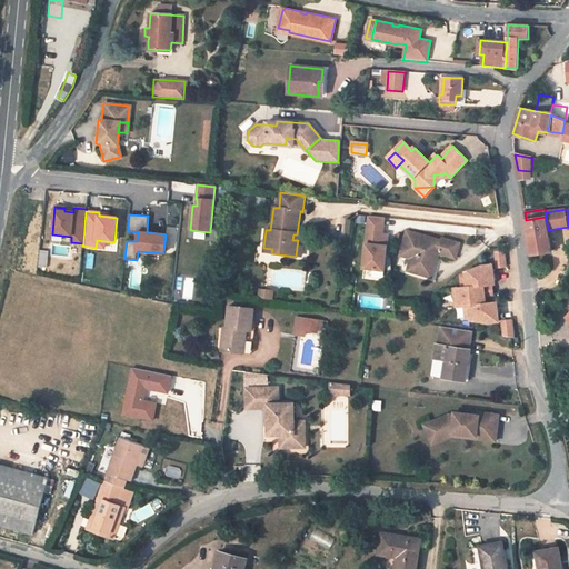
[(370,216),(365,268),(385,270),(388,235),(383,233),(385,217),(370,216)]
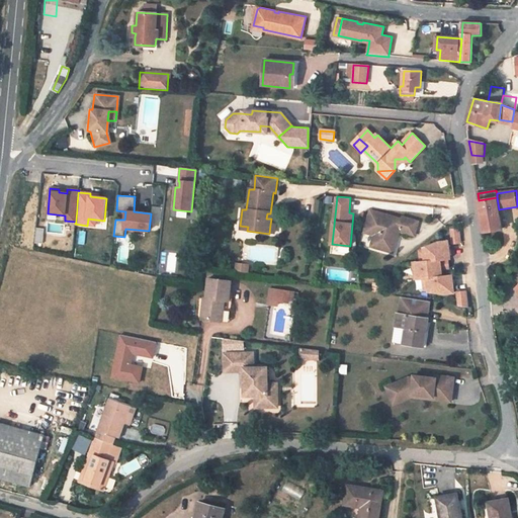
[(479,200),(484,232),(502,229),(499,209),(497,197),(479,200)]
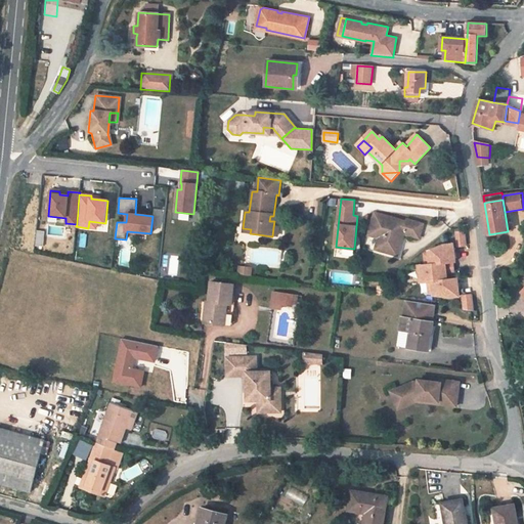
[(163,229),(164,213),(155,212),(153,228),(163,229)]
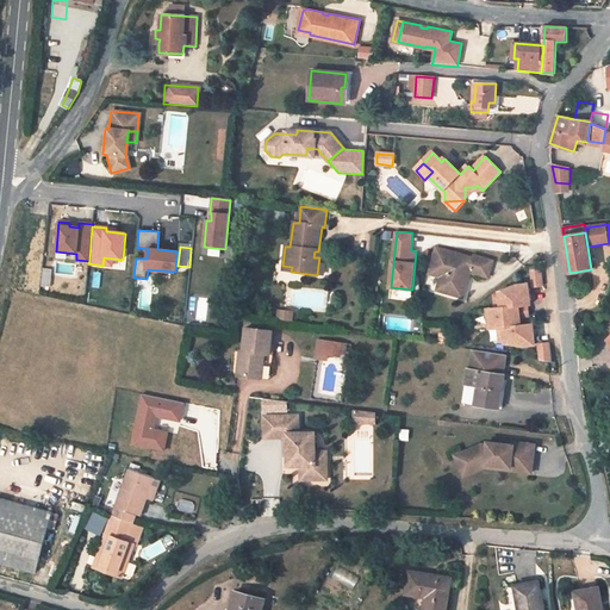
[(437,247),(431,268),(443,271),(441,277),(437,288),(459,294),(465,278),(471,279),(473,271),(490,275),(495,259),(477,254),(475,256),(437,247)]
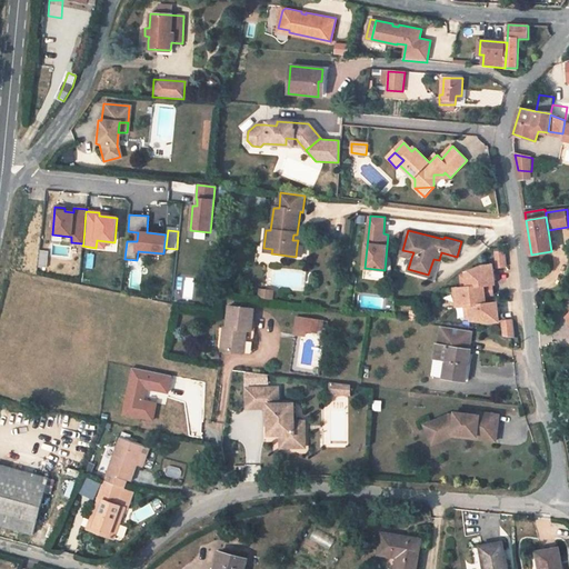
[(497,252),(498,267),(508,266),(506,251),(497,252)]
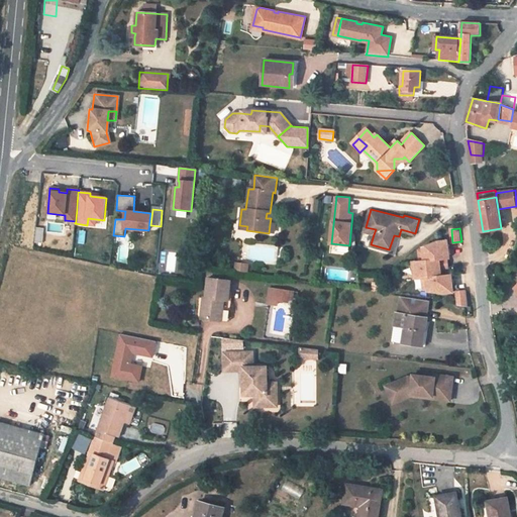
[(394,250),(399,236),(394,235),(389,249),(394,250)]
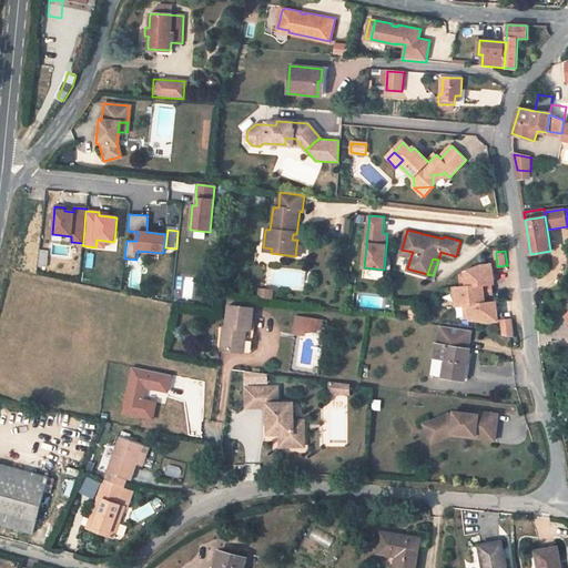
[(493,283),(495,283),(493,263),(482,265),(465,272),(466,274),(467,285),(493,283)]
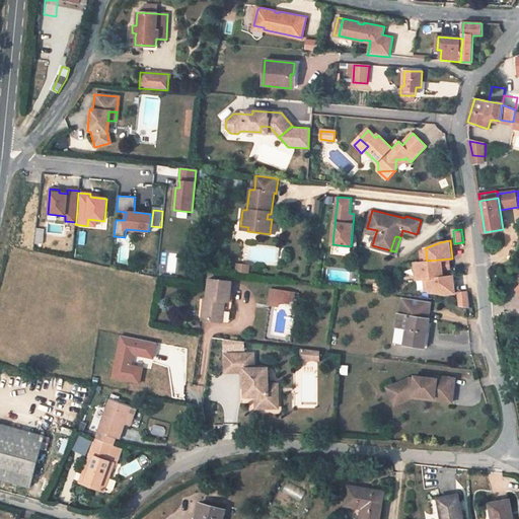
[(451,268),(450,258),(427,261),(422,262),(414,263),(416,279),(424,278),(429,278),(444,276),(444,269),(451,268)]
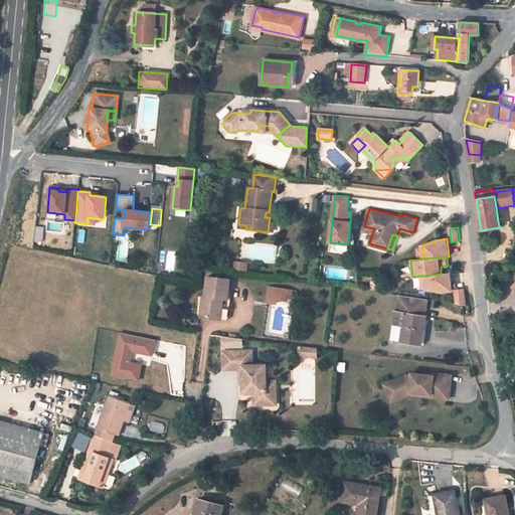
[(232,262),(231,269),(235,270),(243,271),(244,264),(232,262)]
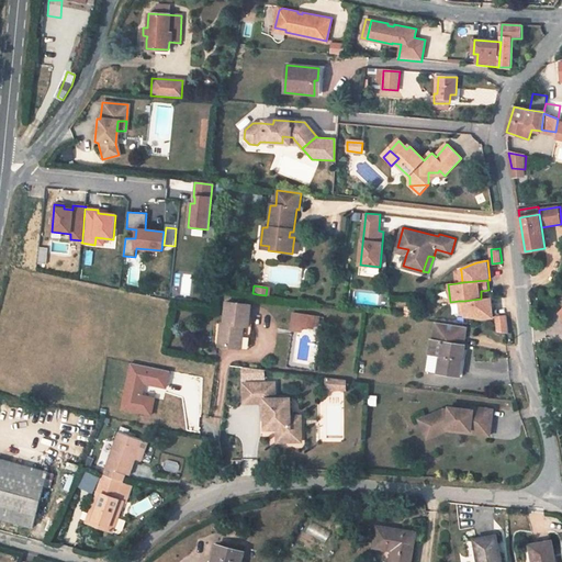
[(481,299),(464,301),(465,312),(465,315),(484,317),(494,316),(492,298),(481,299)]
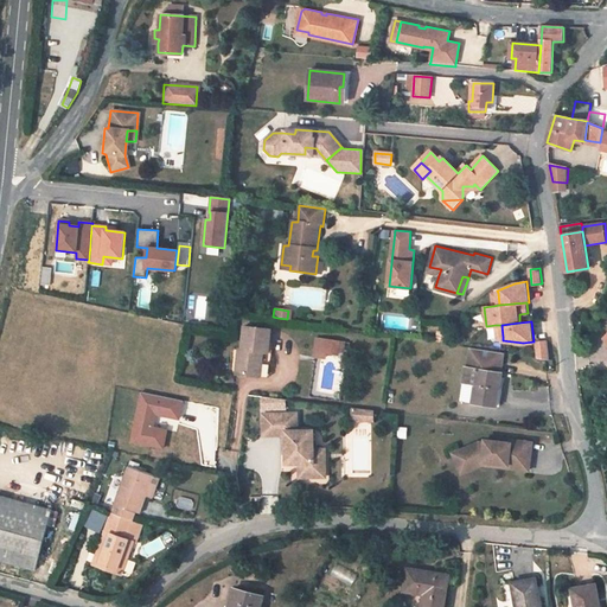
[(263,351),(268,352),(270,331),(244,327),(242,349),(235,347),(232,372),(261,376),(263,351)]
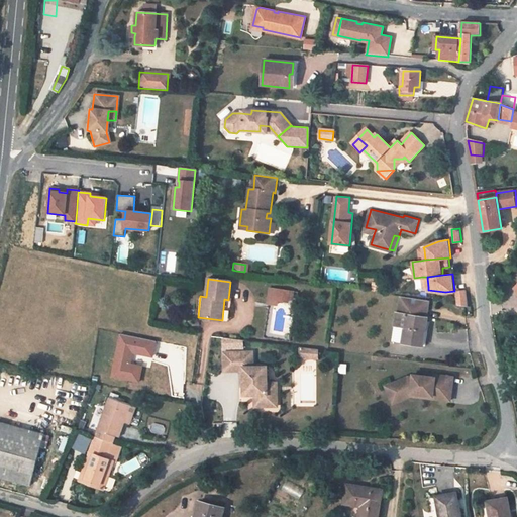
[(382,292),(383,282),(375,281),(374,291),(382,292)]
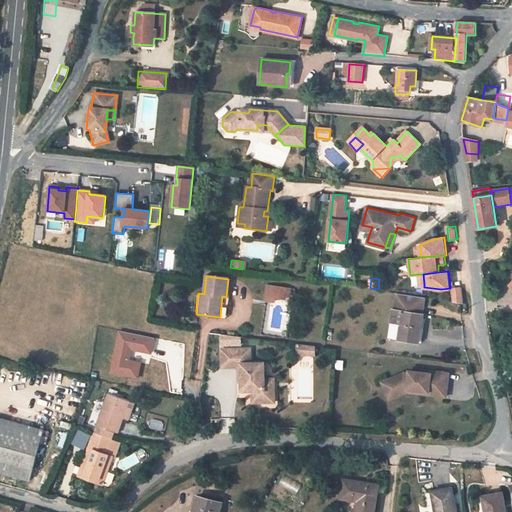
[(275,295),(286,297),(286,296),(290,297),(291,289),(287,288),(276,287),(275,295)]
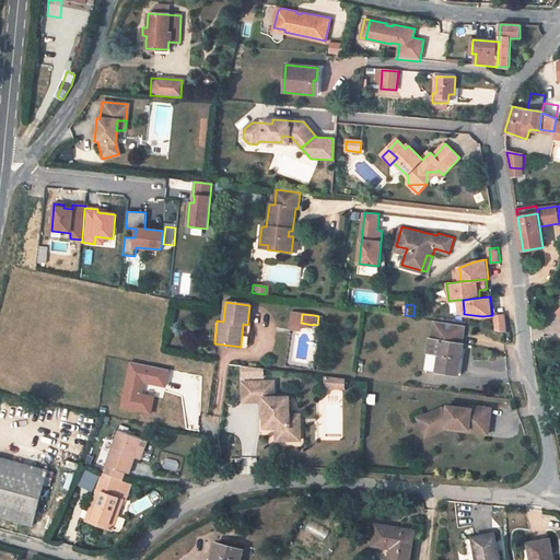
[(496,316),(497,330),(504,331),(503,314),(496,316)]
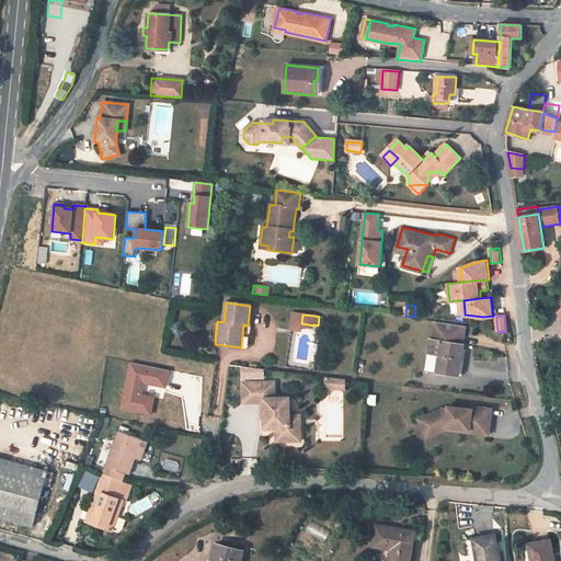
[(432,340),(426,370),(462,376),(466,359),(462,358),(465,345),(461,344),(465,325),(436,321),(433,340),(432,340)]
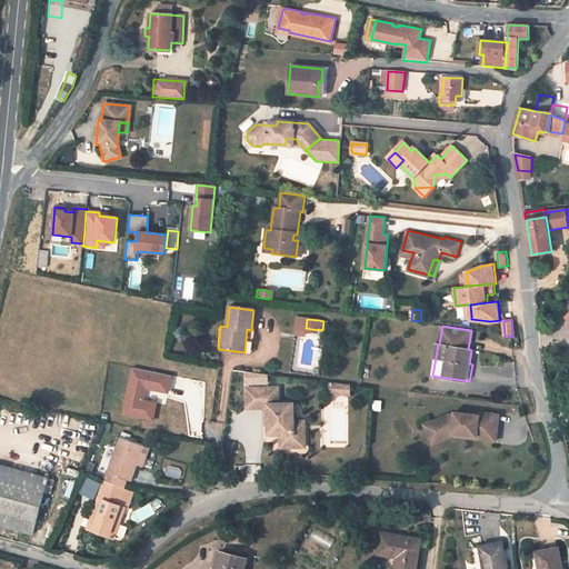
[(245,352),(252,353),(256,331),(251,330),(247,329),(245,352)]
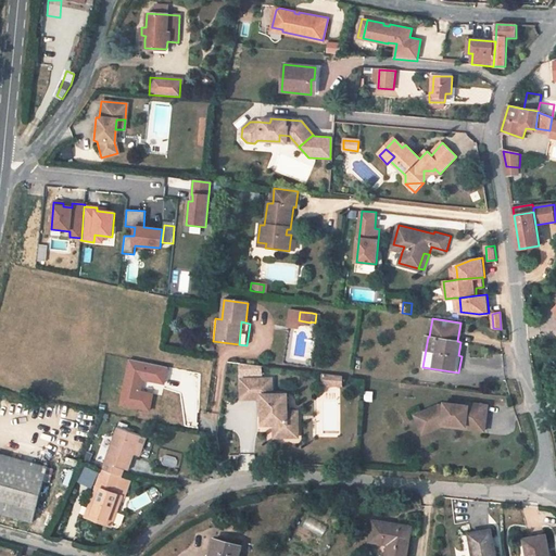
[(168,367),(130,359),(122,405),(151,411),(154,394),(141,391),(143,379),(165,383),(168,367)]
